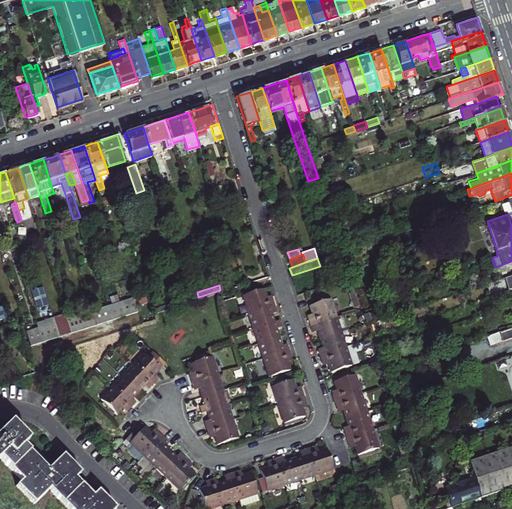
[(242,294),(248,312),(274,304),(272,297),(268,298),(266,293),(264,287),(242,294)]
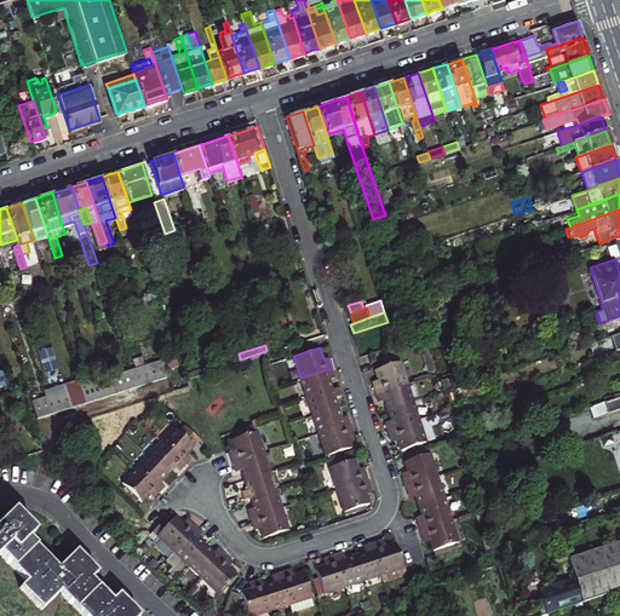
[(408,381),(401,360),(375,368),(378,376),(380,381),(374,383),(377,391),(408,381)]
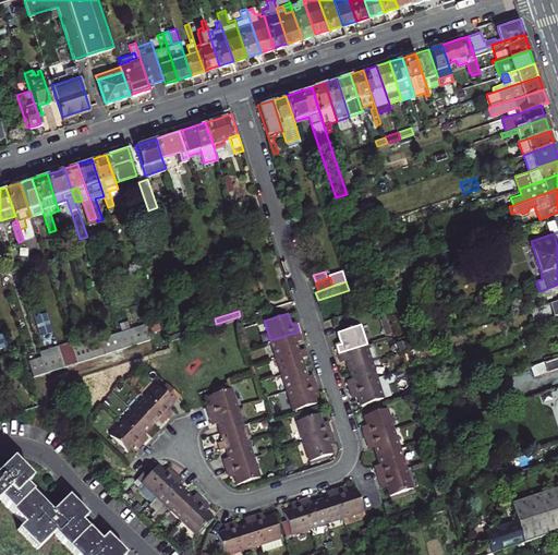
[(132,330),(136,344),(150,339),(146,326),(132,330)]
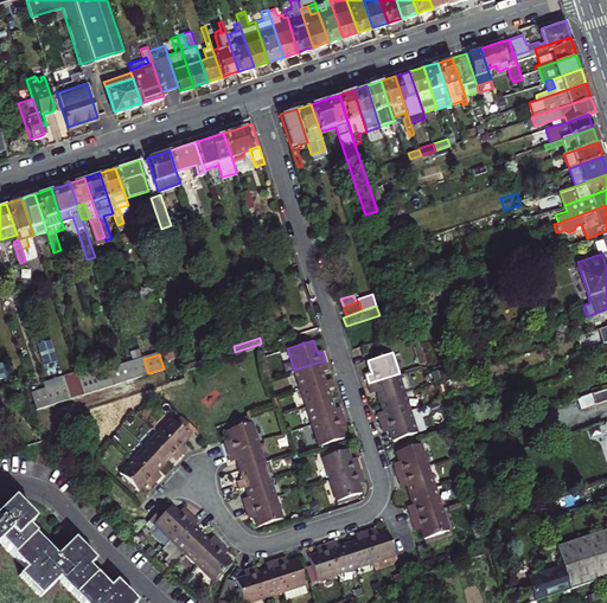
[(144,359),(129,364),(134,378),(148,373),(144,359)]
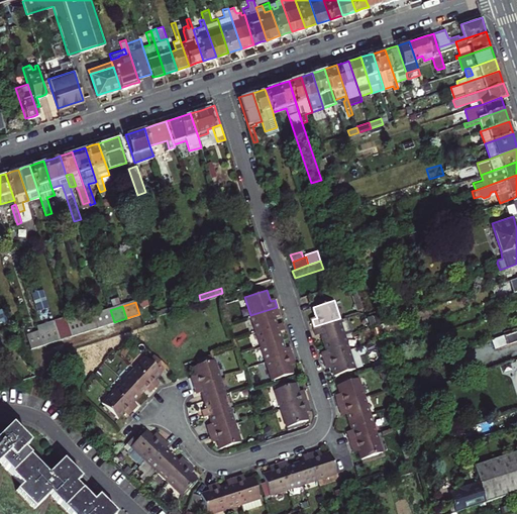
[(277,307),(250,315),(255,330),(278,323),(275,315),(279,313),(277,307)]
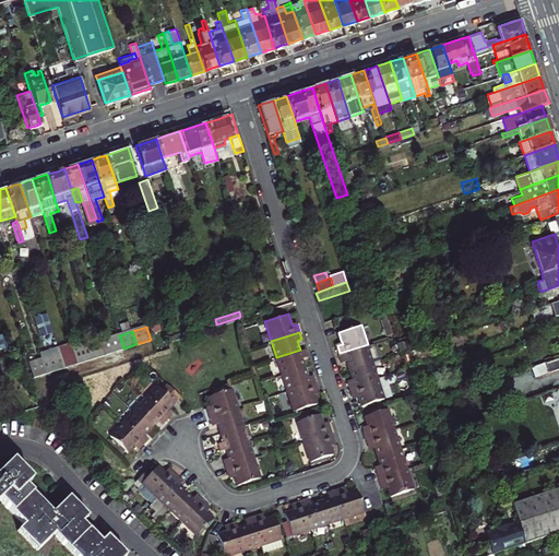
[(119,335),(102,342),(106,354),(123,349),(119,335)]
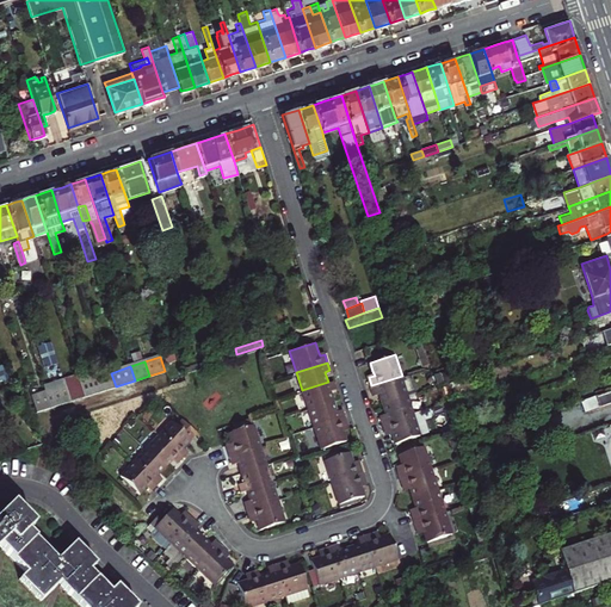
[(446,382),(444,372),(436,375),(439,384),(446,382)]
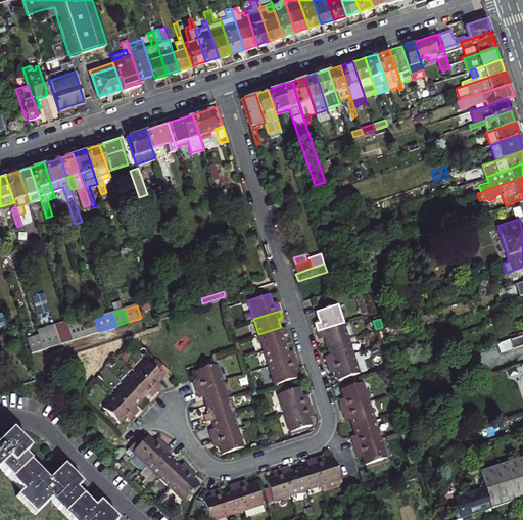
[(95,320),(82,324),(86,336),(99,331),(95,320)]
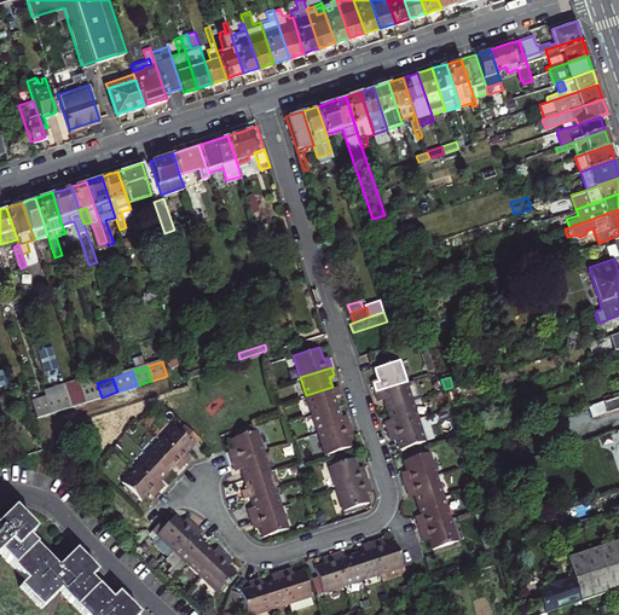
[(414,399),(408,381),(376,390),(380,399),(385,398),(388,407),(414,399)]
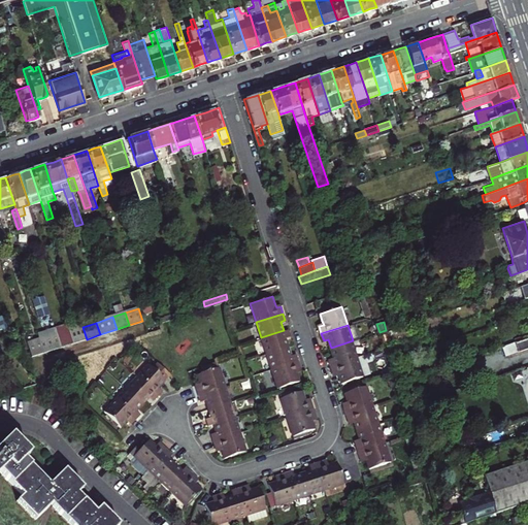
[(83,327),(70,331),(74,343),(87,339),(83,327)]
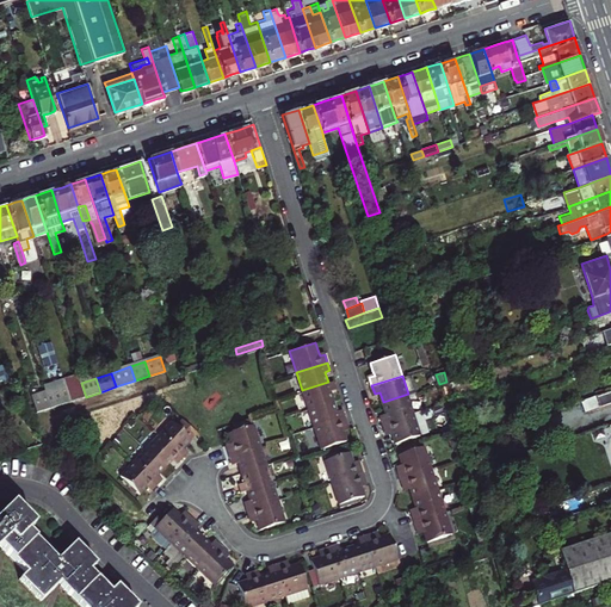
[(328,382),(302,390),(308,407),(333,398),(331,390),(335,388),(333,379),(328,382)]
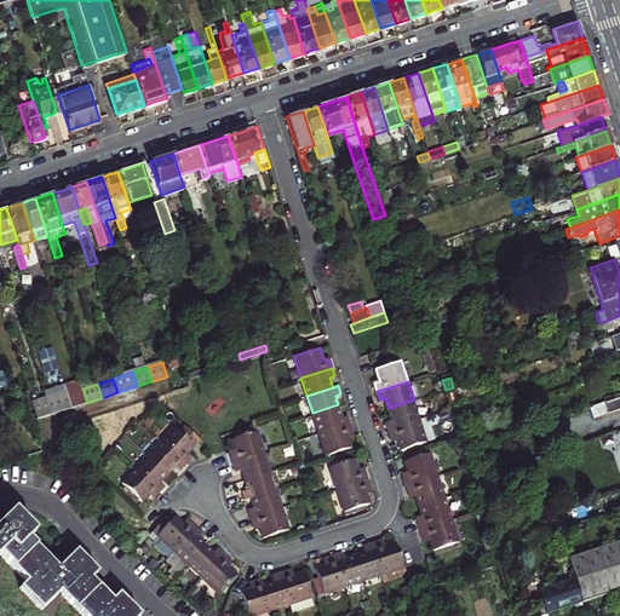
[(82,389),(68,393),(73,408),(87,403),(82,389)]
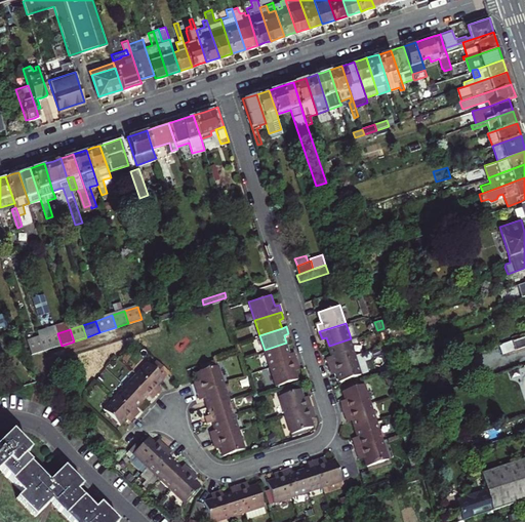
[(385,331),(378,332),(381,340),(387,338),(385,331)]
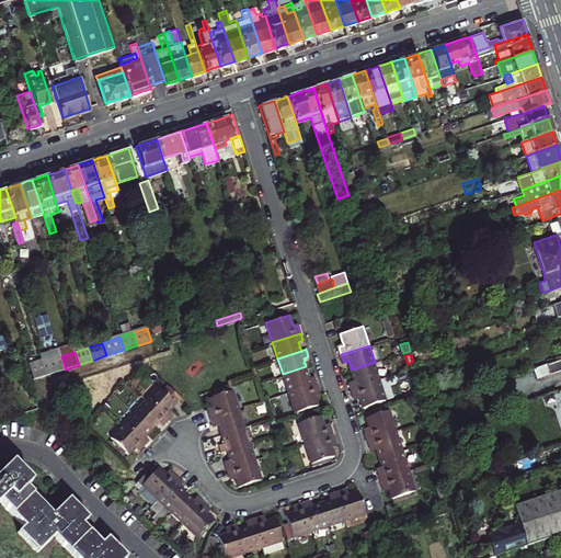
[(61,356),(43,362),(47,375),(66,369),(61,356)]
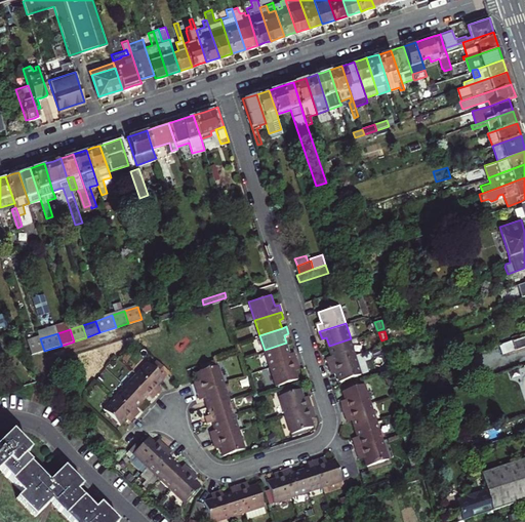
[(524,335),(500,345),(502,352),(524,344),(524,335)]
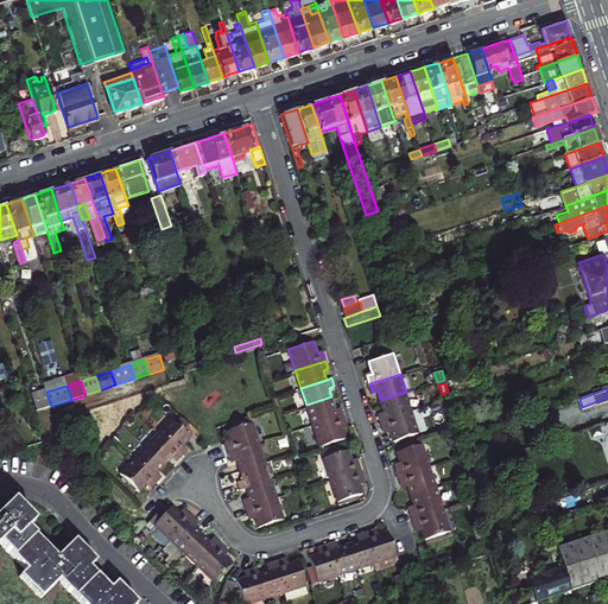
[(46,392),(32,396),(37,411),(51,406),(46,392)]
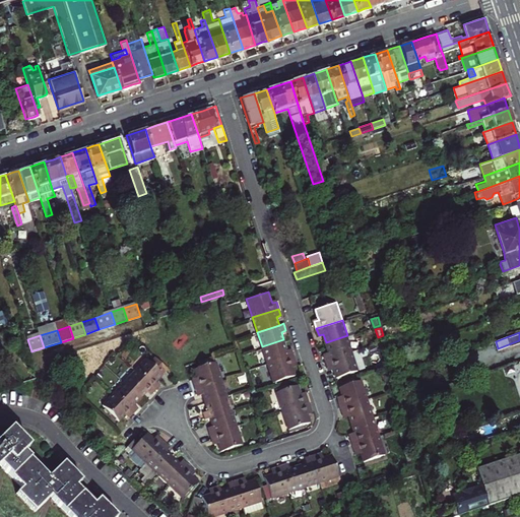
[(326,359),(352,350),(347,335),(326,342),(328,350),(324,351),(326,359)]
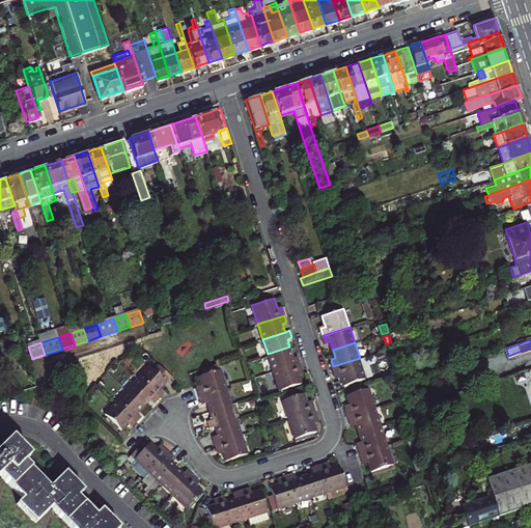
[(289,346),(268,354),(272,369),(300,361),(297,353),(292,355),(289,346)]
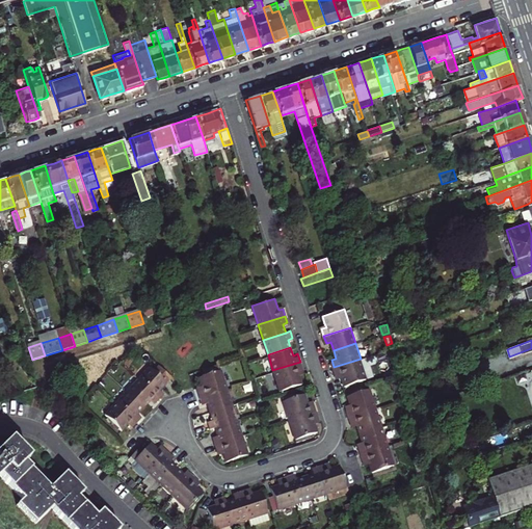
[(383,351),(377,353),(379,361),(386,359),(383,351)]
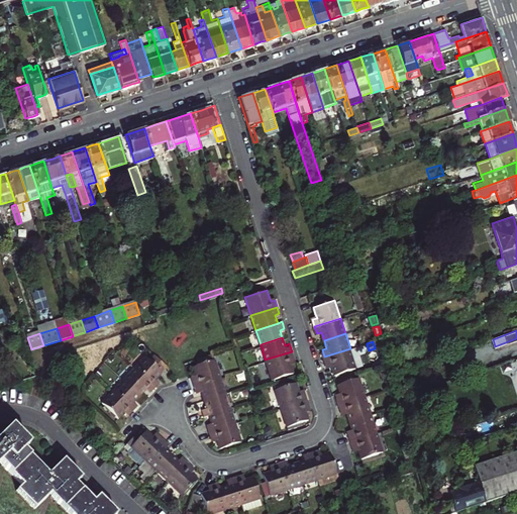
[(355,366),(350,348),(324,356),(326,364),(331,362),(332,366),(334,373),(355,366)]
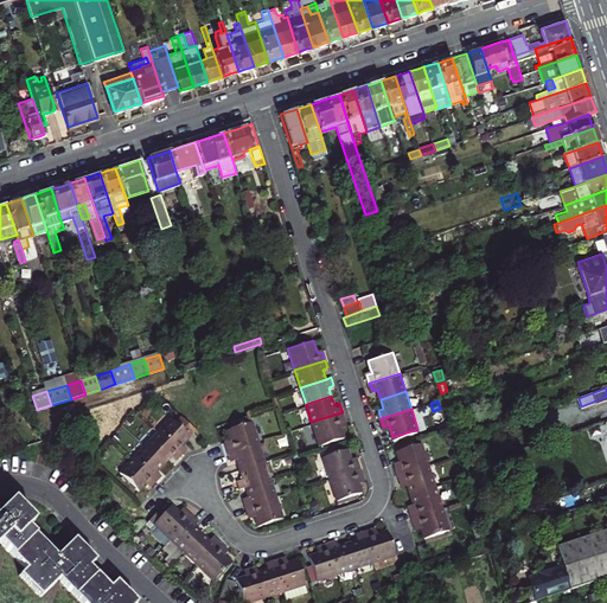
[(251,419),(249,412),(232,418),(235,425),(251,419)]
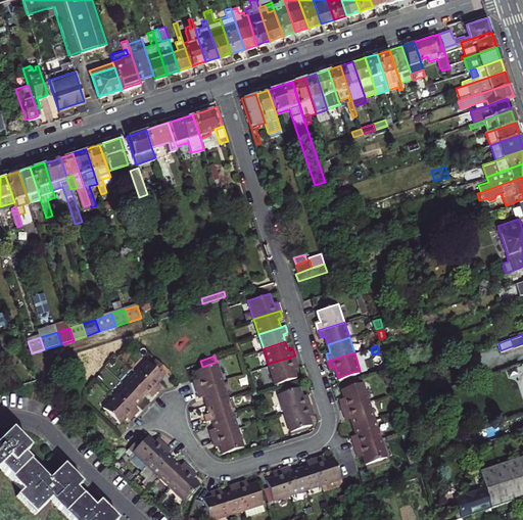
[(297,362),(295,356),(268,364),(274,381),(296,374),(293,368),(292,364),(297,362)]
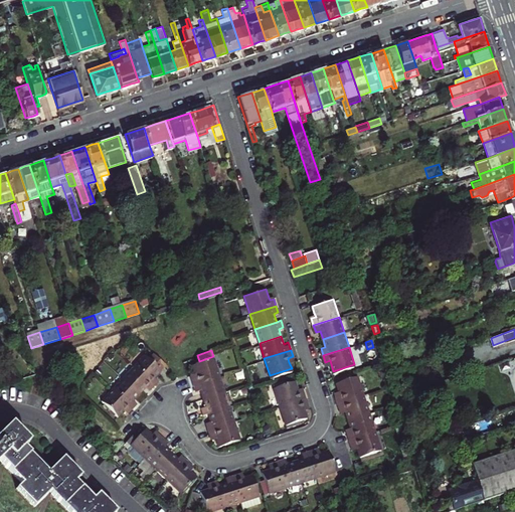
[(166,364),(154,352),(149,358),(161,369),(166,364)]
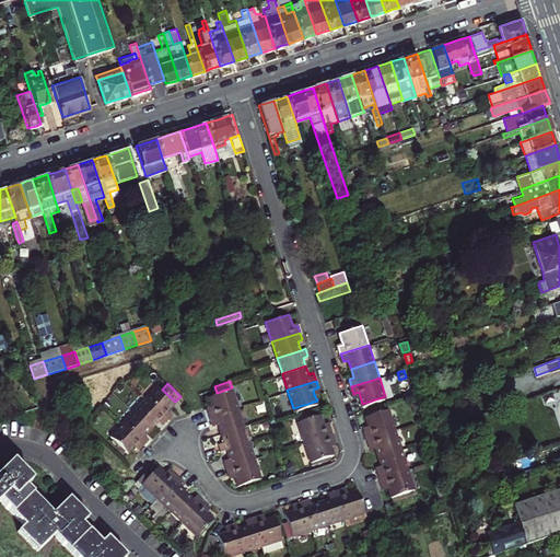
[(174,412),(170,407),(175,402),(162,390),(158,384),(146,397),(167,418),(174,412)]
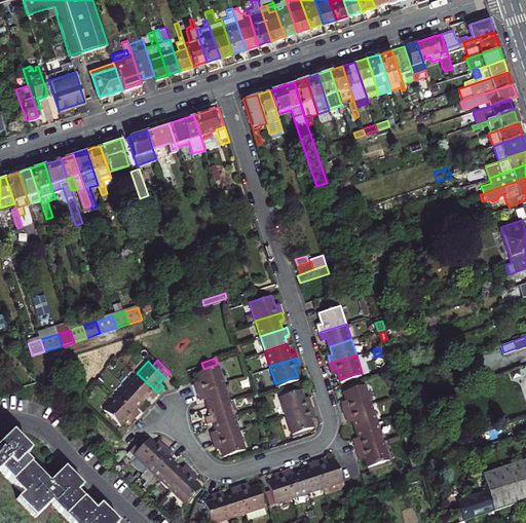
[(201,382),(195,383),(198,390),(225,382),(219,364),(218,364),(203,369),(197,370),(199,377),(201,382)]
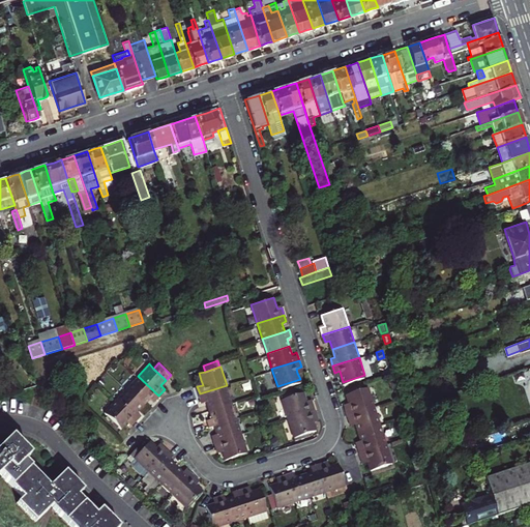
[(158,396),(138,376),(126,387),(143,404),(149,398),(153,401),(158,396)]
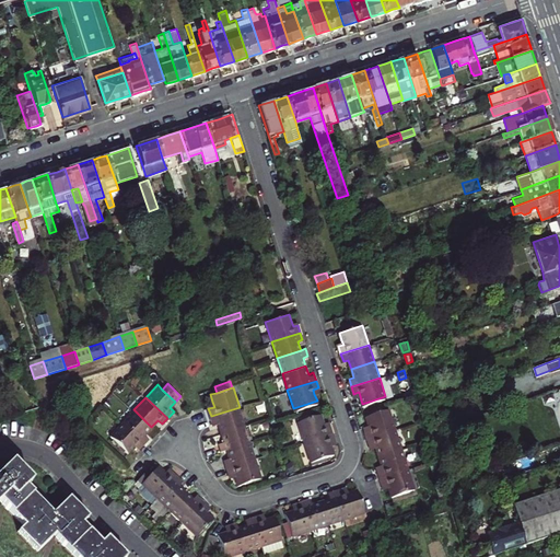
[(219,421),(222,430),(244,424),(240,407),(211,416),(213,424),(219,421)]
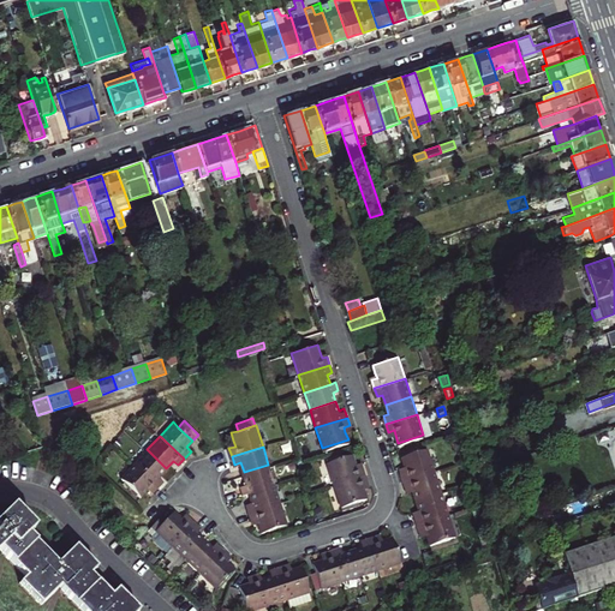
[(428,448),(402,456),(405,465),(406,468),(401,471),(404,479),(435,468),(428,448)]
